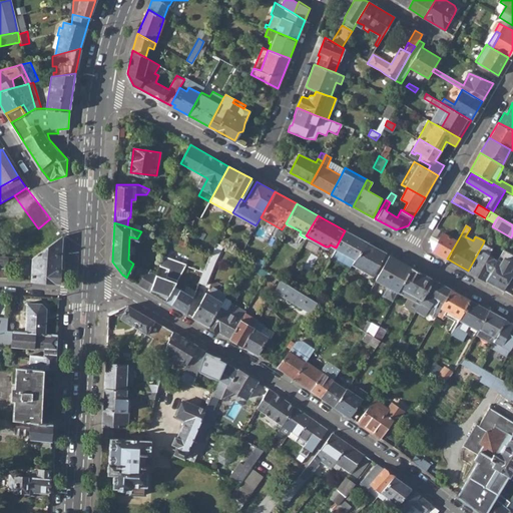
[(330,258),(348,268),(352,264),(355,259),(367,242),(345,230),(336,247),(330,258)]
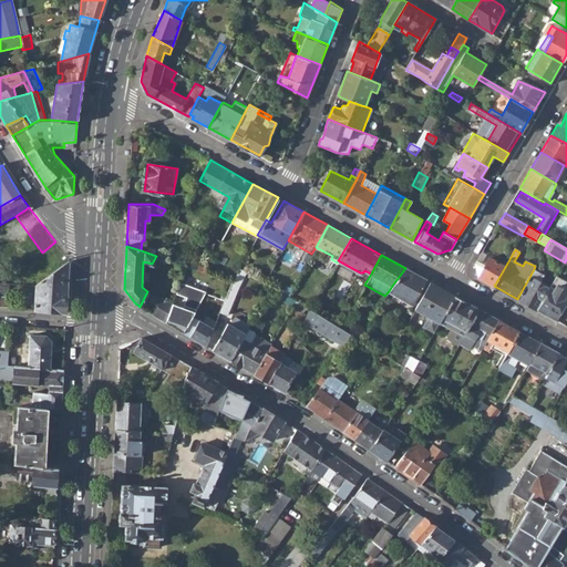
[(478,277),(494,286),(505,267),(490,258),(485,265),(478,277)]
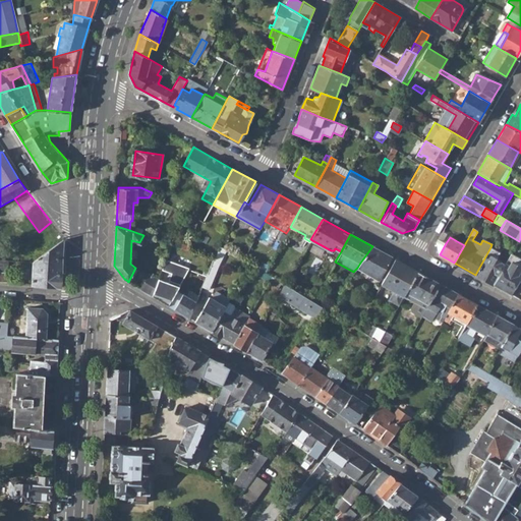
[(45,253),(47,262),(50,256),(53,257),(62,257),(63,239),(45,253)]
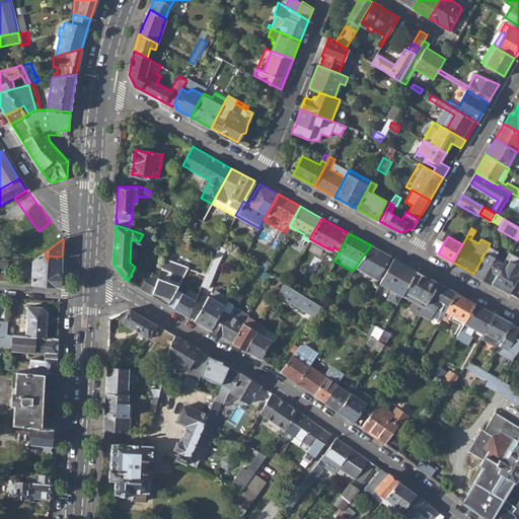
[(444,242),(436,238),(435,240),(438,253),(444,242)]
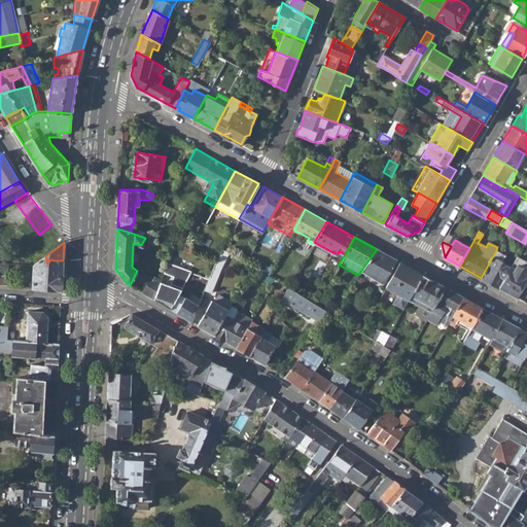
[(211,292),(221,267),(230,252),(222,248),(215,262),(205,288),(211,292)]
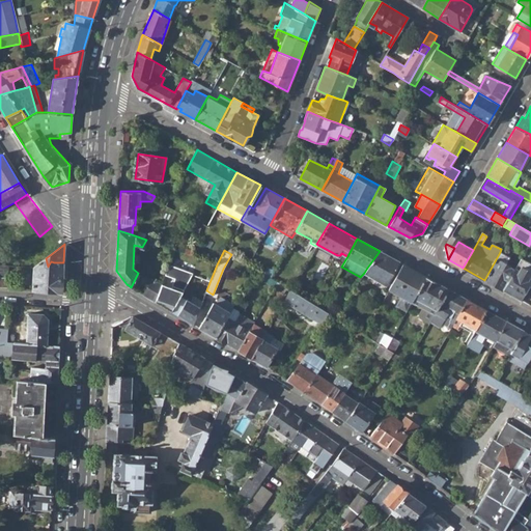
[(367,268),(364,273),(386,285),(398,261),(380,251),(367,268)]
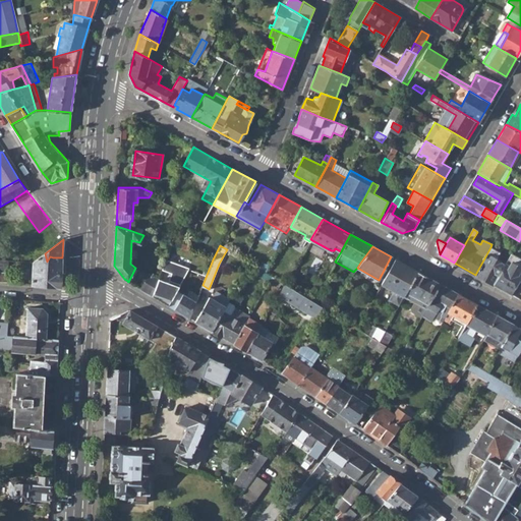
[(475,275),(495,285),(506,265),(496,258),(499,252),(490,247),(475,275)]
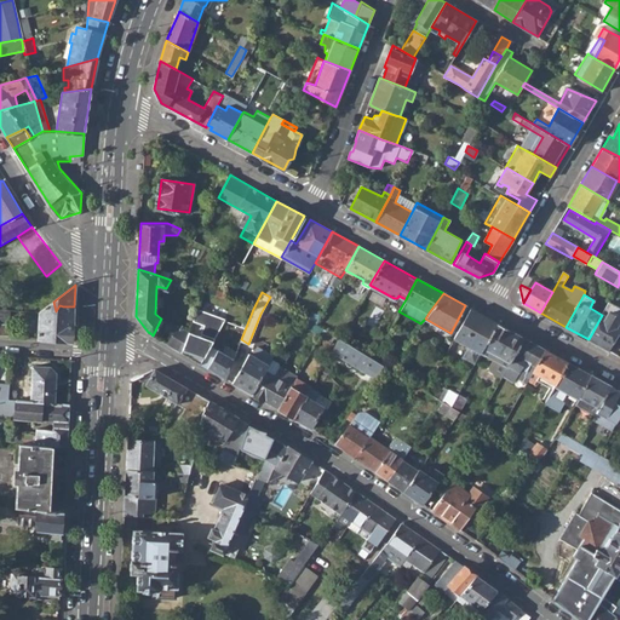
[(589,339),(609,351),(619,333),(619,305),(610,300),(602,315),(589,339)]
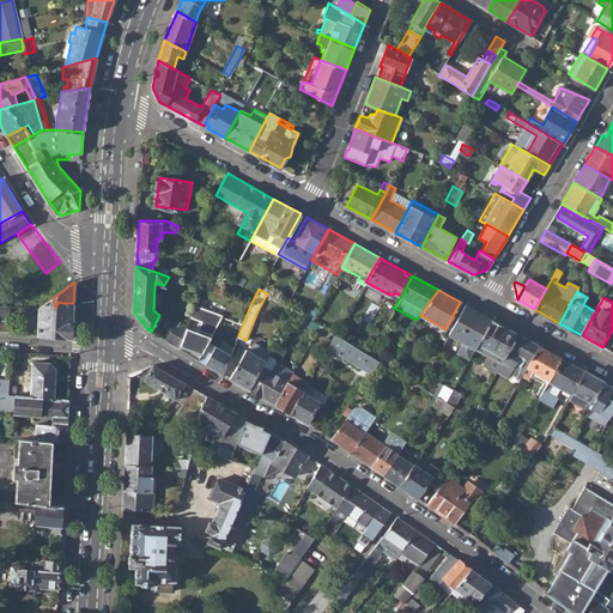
[(73,303),(62,303),(62,308),(55,308),(53,298),(41,308),(40,335),(72,338),(73,303)]
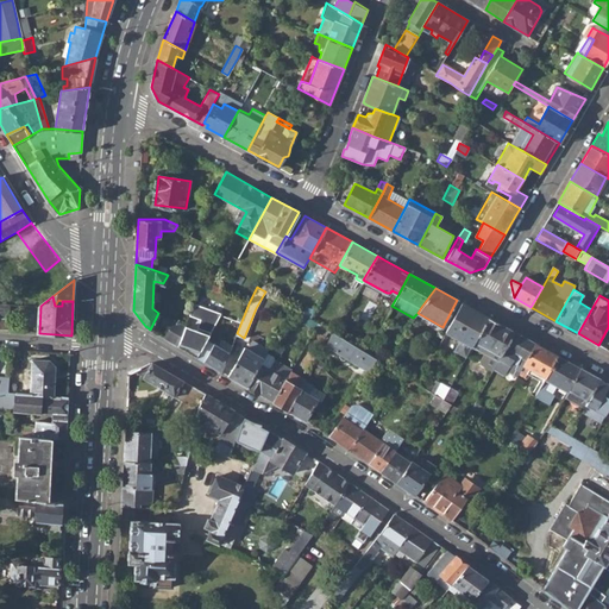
[(184,325),(184,326),(176,345),(194,352),(195,349),(200,351),(221,313),(193,302),(189,314),(200,319),(195,330),(184,325)]
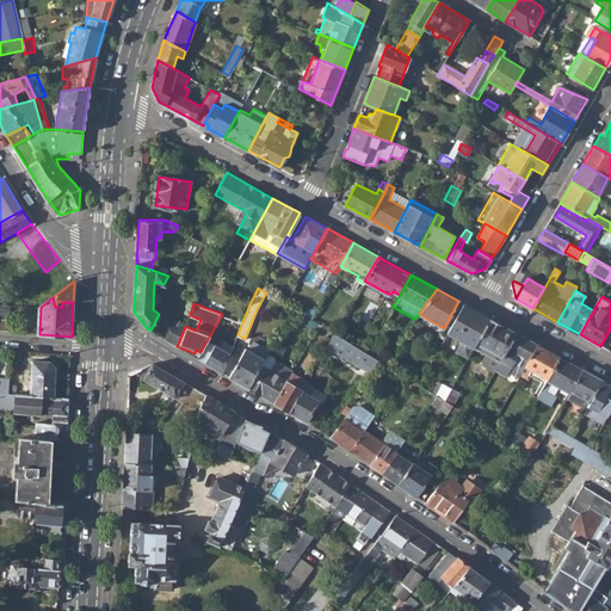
[(468,357),(474,346),(489,319),(463,303),(448,332),(462,340),(456,351),(468,357)]
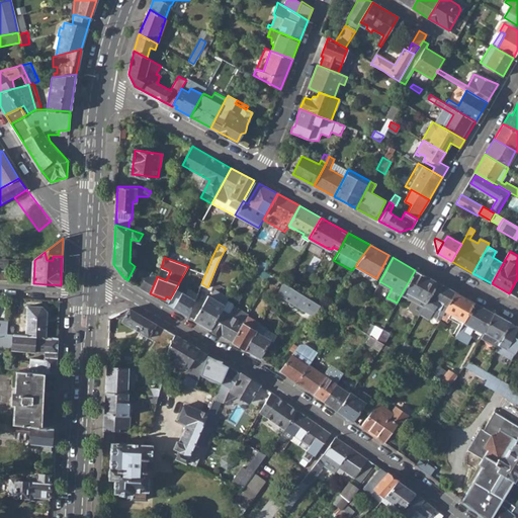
[(0,279),(7,280),(9,259),(0,258),(0,279)]
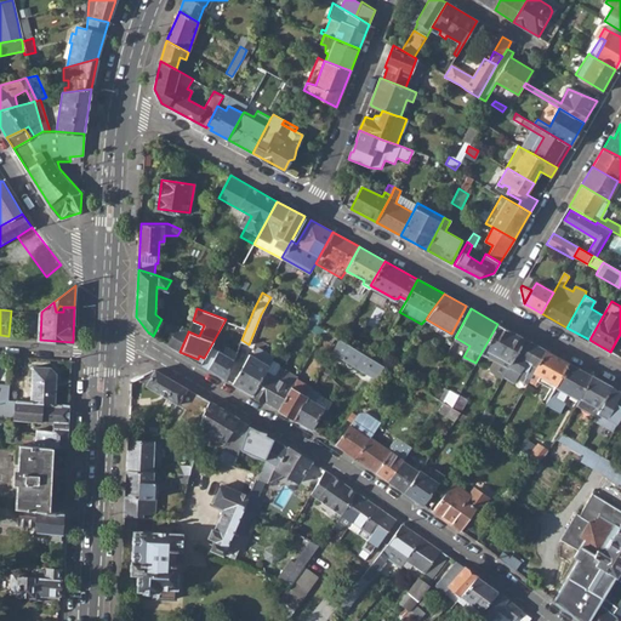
[(307,319),(315,324),(322,313),(318,311),(317,314),(312,312),(307,319)]
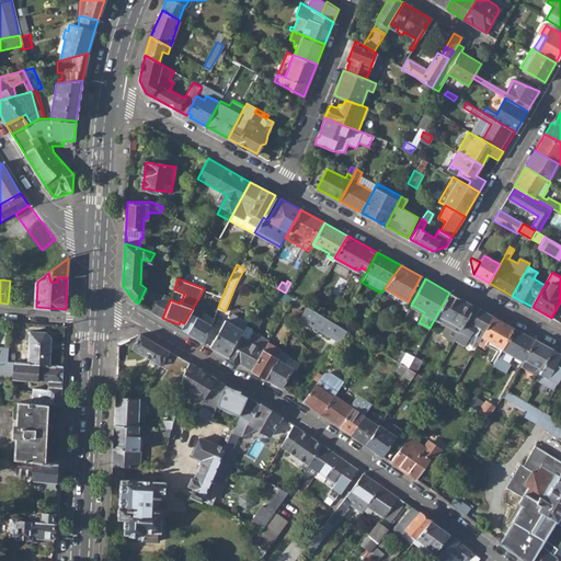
[(445,324),(459,331),(460,330),(473,306),(449,293),(435,318),(430,328),(435,330),(439,321),(445,324)]
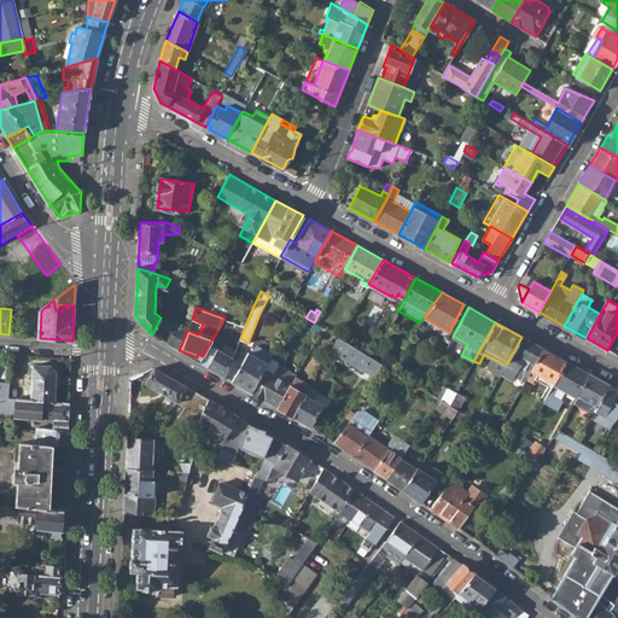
[(167,343),(179,350),(187,331),(176,325),(167,343)]
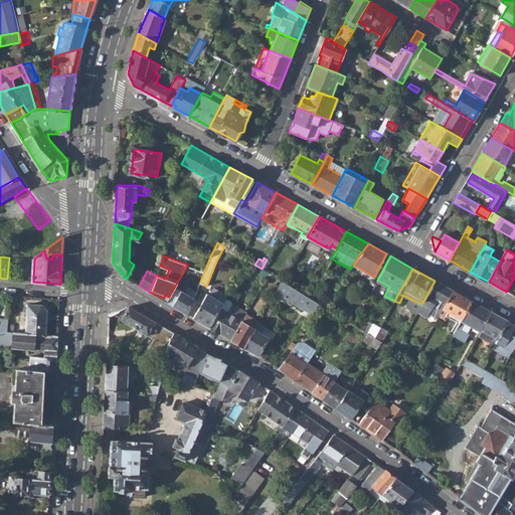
[(264,279),(274,284),(277,278),(268,273),(264,279)]
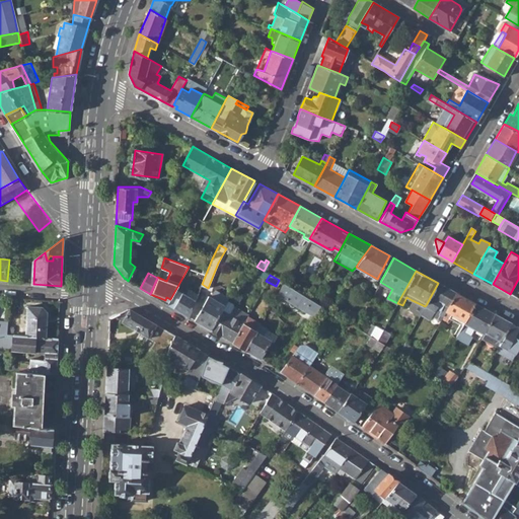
[(276,294),(311,314),(318,304),(282,282),(276,294)]
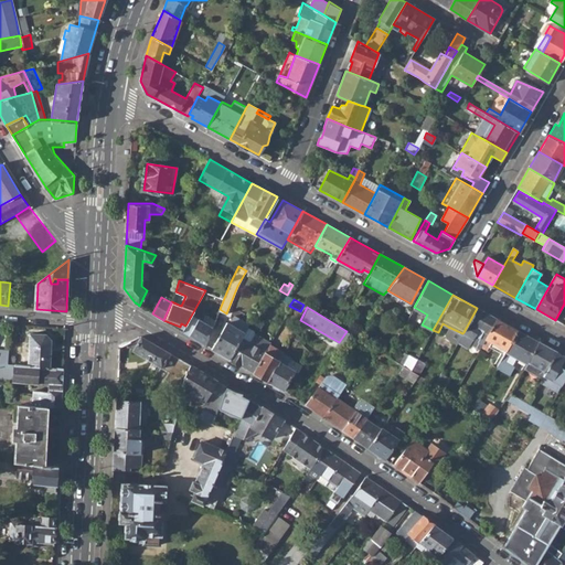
[(189,334),(205,344),(219,311),(211,308),(204,321),(199,318),(189,334)]
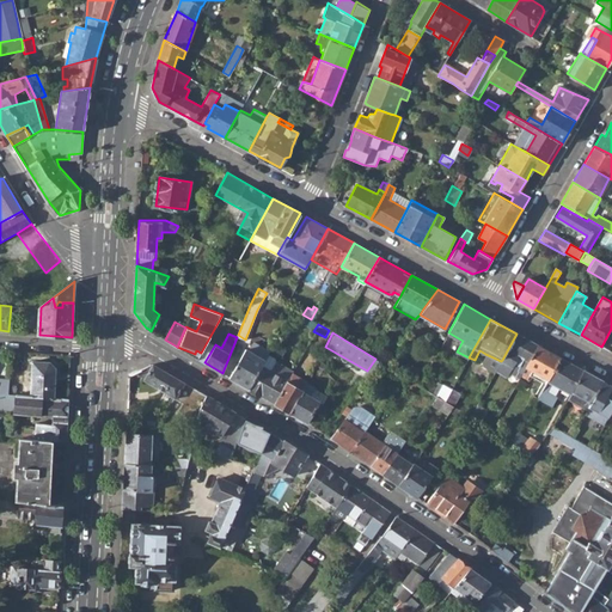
[(510,372),(520,377),(520,375),(524,371),(538,344),(516,334),(502,360),(501,361),(496,369),(508,375),(510,372)]
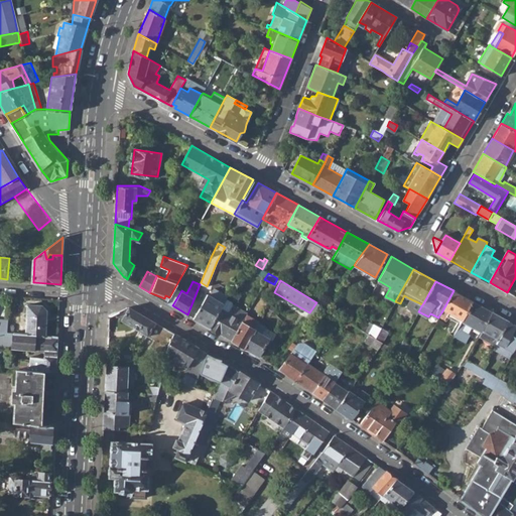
[(209,328),(223,303),(227,295),(212,287),(208,295),(206,293),(192,317),(209,328)]
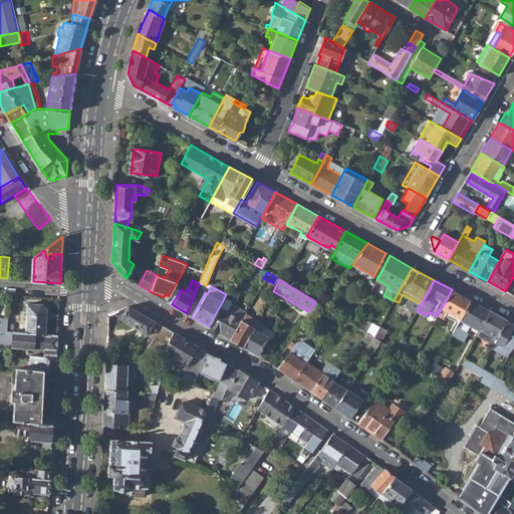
[(450,330),(453,331),(459,319),(471,300),(452,289),(440,311),(437,315),(442,317),(446,310),(456,315),(454,319),(455,320),(450,330)]
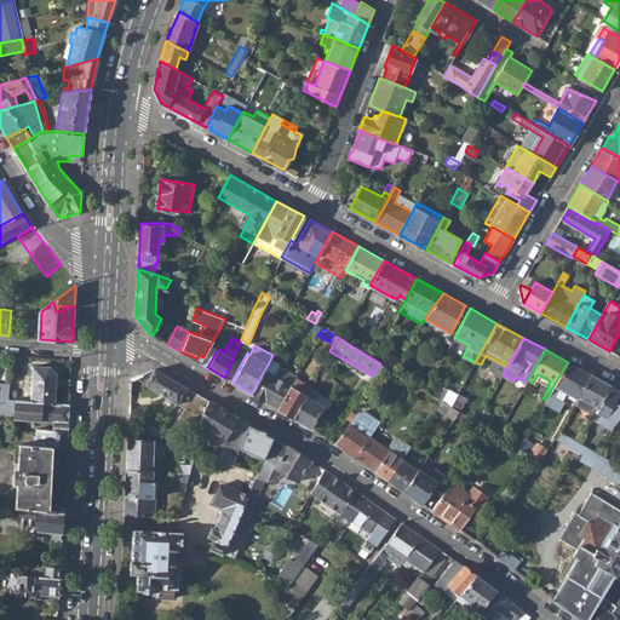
[(200,363),(204,357),(199,355),(197,359),(179,351),(200,363)]
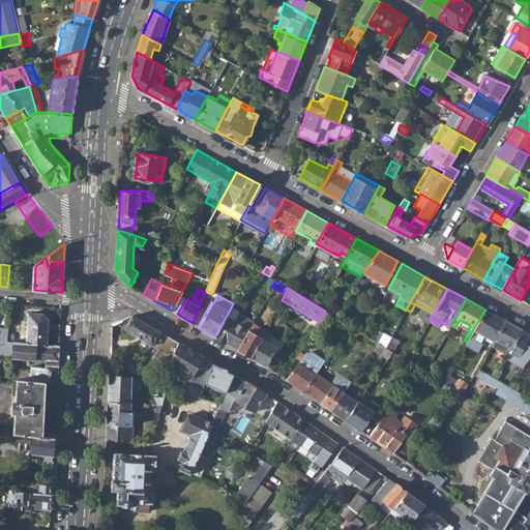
[(417,316),(429,322),(430,320),(434,313),(420,306),(416,312),(417,316)]
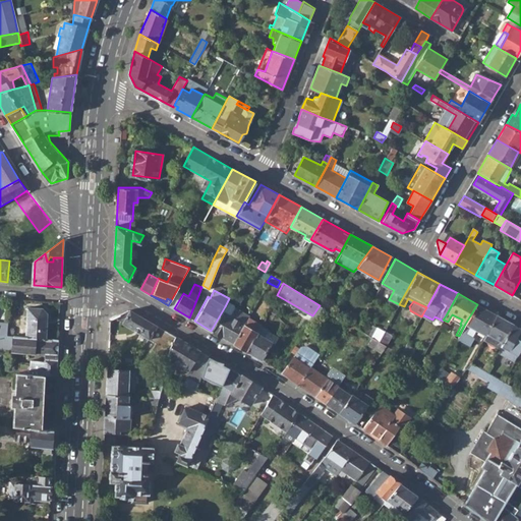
[(477,304),(465,324),(459,336),(457,339),(469,345),(477,331),(486,335),(487,334),(498,315),(477,304)]
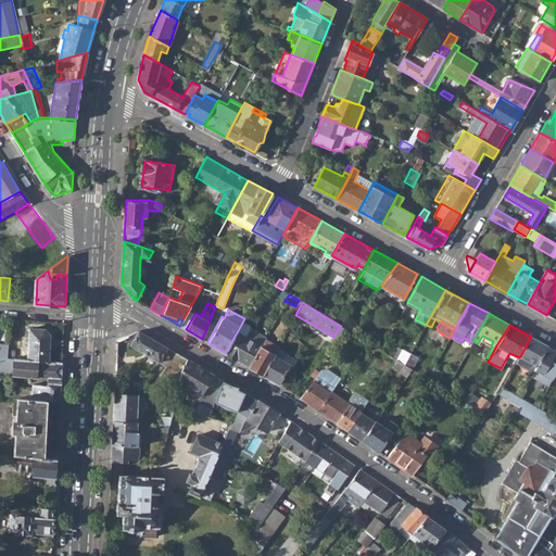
[(29,358),(50,359),(51,333),(47,328),(30,327),(29,358)]
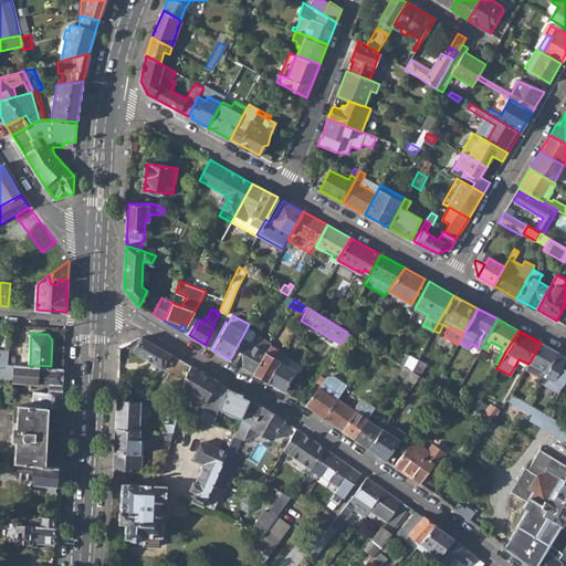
[(229,359),(253,373),(263,354),(270,343),(254,334),(249,342),(245,339),(248,335),(244,333),(229,359)]
